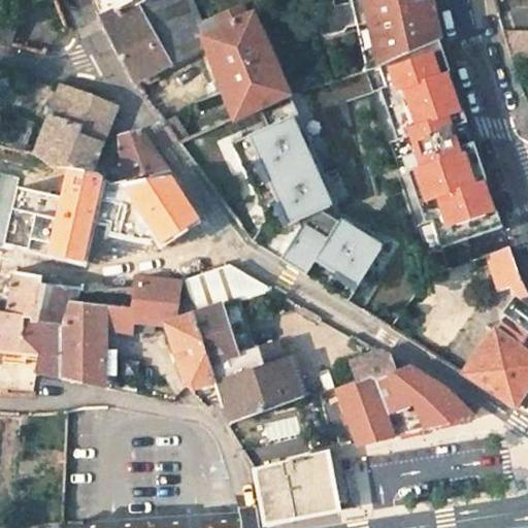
[(135,81),(170,63),(136,1),(135,0),(95,0),(102,18),(125,61),(135,81)]
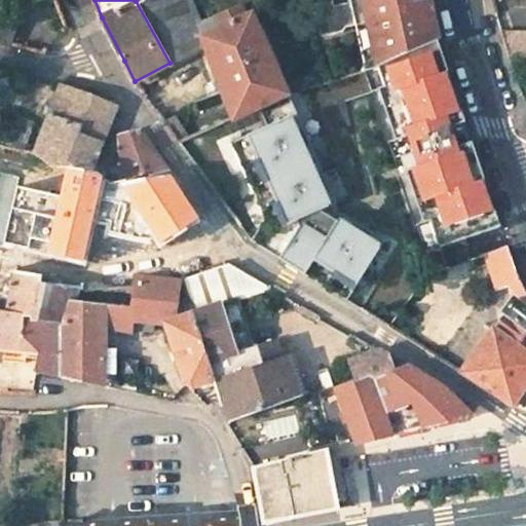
[(170,63),(203,43),(200,36),(204,34),(201,24),(191,0),(138,0),(136,1),(170,63)]
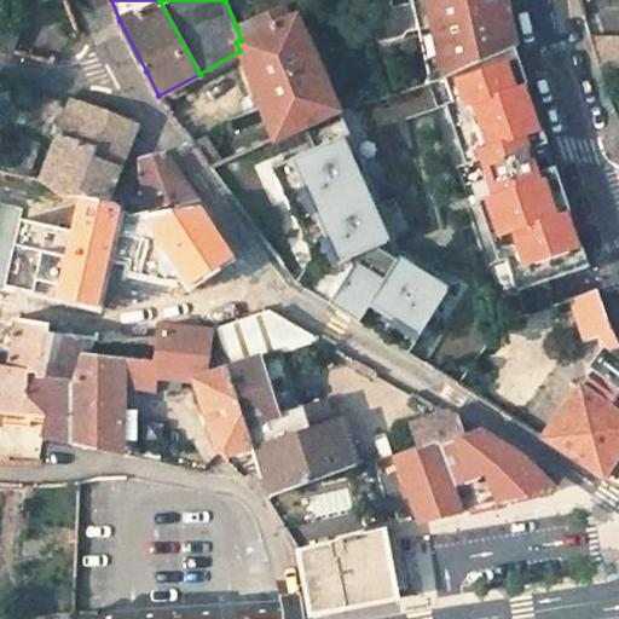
[(411,0),(393,4),(392,0),(382,0),(365,4),(379,41),(404,35),(408,28),(420,25),(432,81),(441,79),(514,45),(503,0),(411,0)]
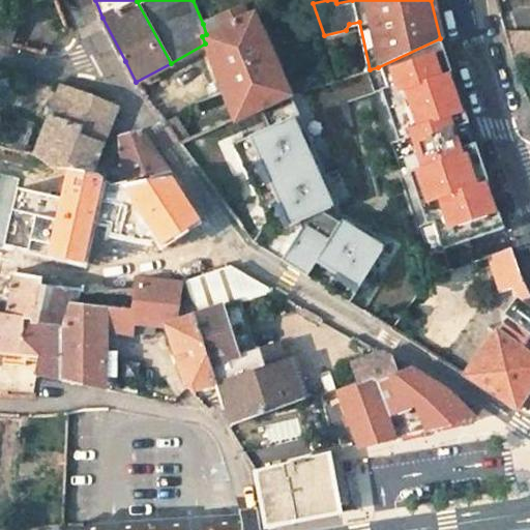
[(216,69),(234,114),(236,118),(261,107),(292,93),(291,91),(254,12),(242,18),(237,7),(226,11),(231,23),(222,27),(219,23),(214,25),(212,20),(203,24),(206,34),(202,36),(205,43),(210,56),(215,68),(216,69)]
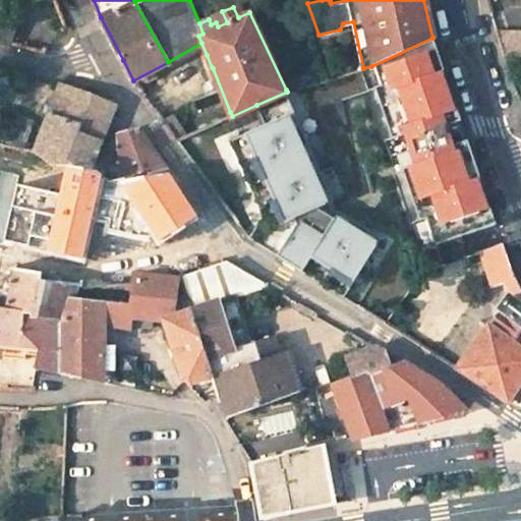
[(0,40),(9,43),(13,29),(0,23),(0,40)]
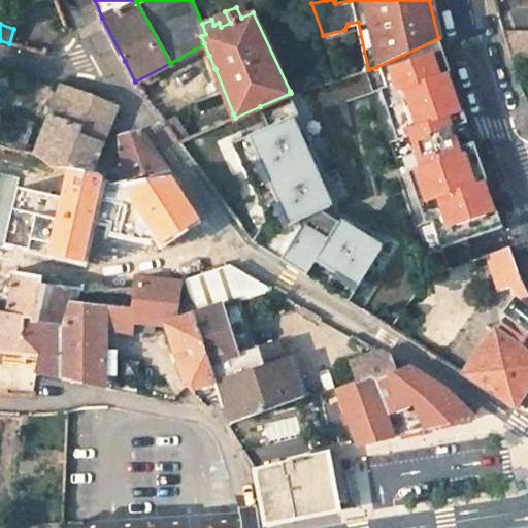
[(442,245),(501,226),(491,195),(489,196),(484,182),(487,180),(473,142),(466,144),(459,124),(466,121),(455,87),(453,88),(448,73),(450,72),(438,38),(376,67),(368,69),(367,69),(374,91),(382,88),(399,138),(414,134),(424,165),(409,170),(427,222),(433,220),(442,245)]
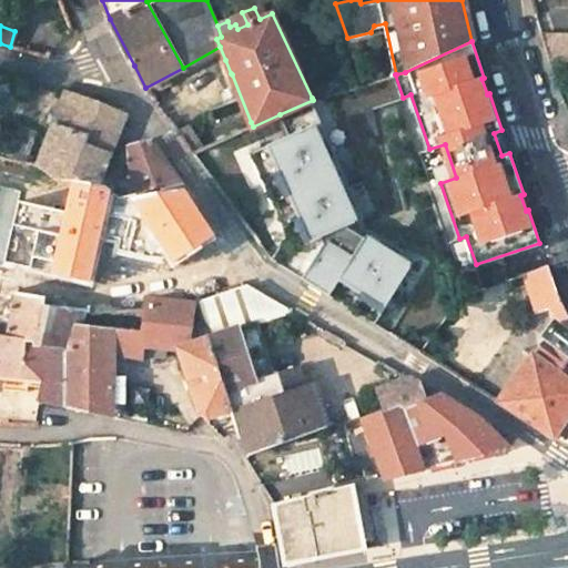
[(225,60),(216,64),(222,78),(232,74),(231,73),(225,60)]
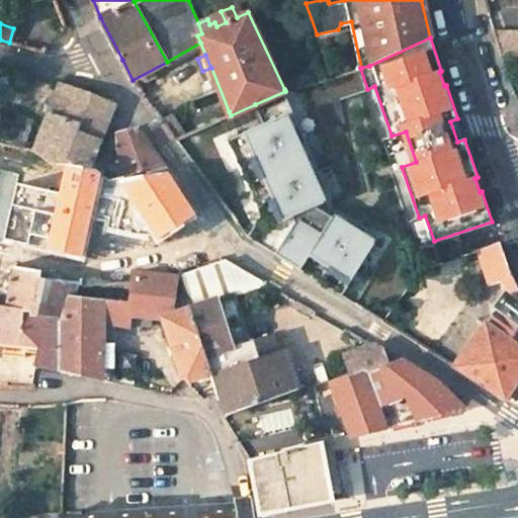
[(319,106),(367,89),(360,68),(284,89),(285,91),(337,209),(358,196),(319,106)]
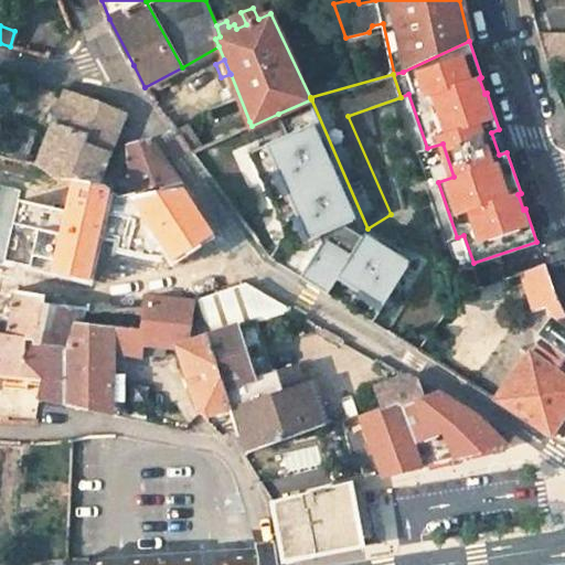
[(100,181),(126,115),(112,109),(64,92),(63,93),(44,144),(36,163),(53,179),(73,182),(74,178),(100,181)]
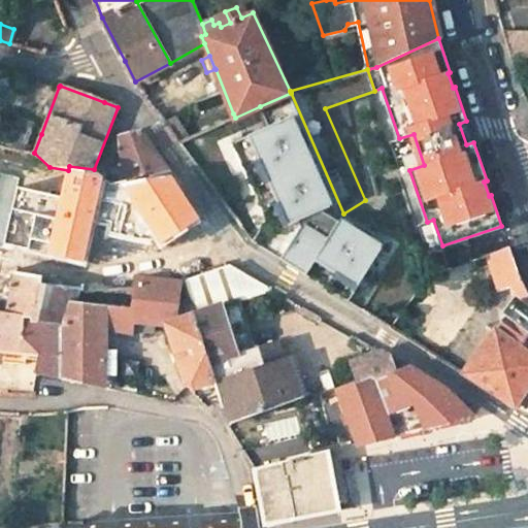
[(291,93),(260,106),(269,126),(268,127),(274,139),(259,146),(253,134),(235,142),(234,142),(268,219),(253,240),(258,244),(342,297),(348,301),(386,240),(343,213),(291,93)]
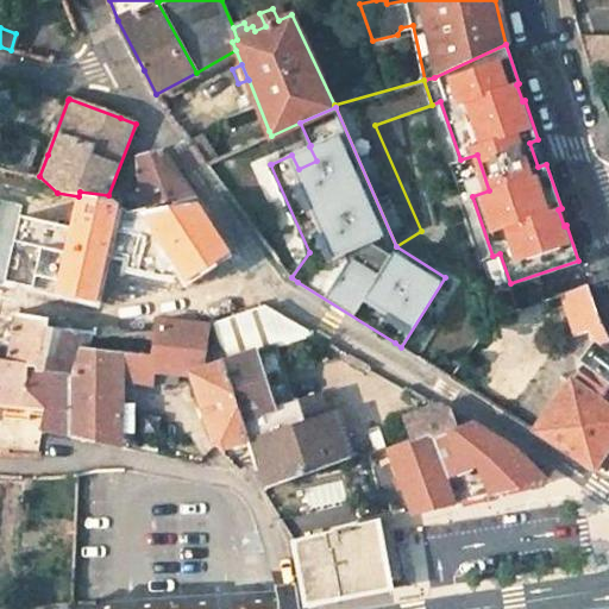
[(0,165),(39,176),(48,155),(6,142),(0,162),(0,165)]
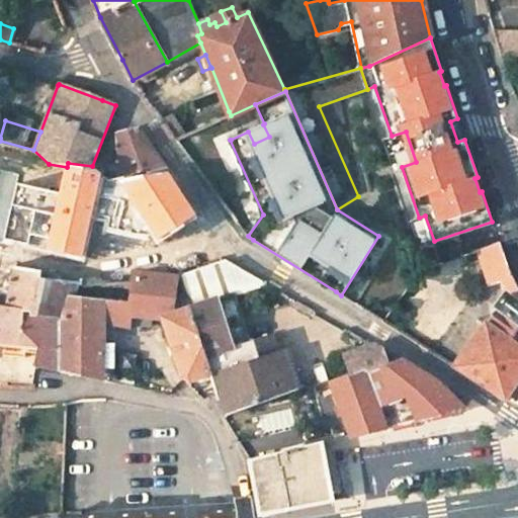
[(263,124),(248,132),(254,144),(269,137),(263,124)]
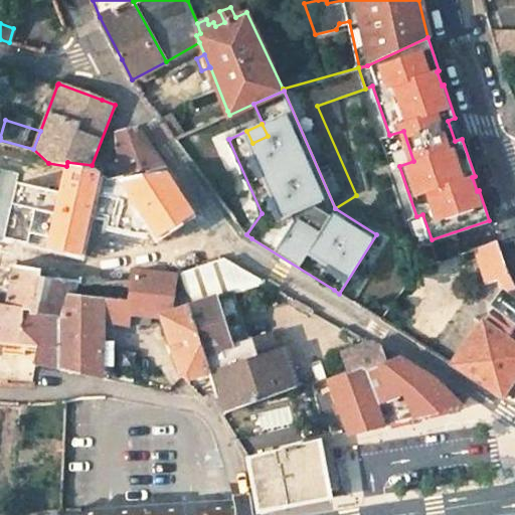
[(118,156),(150,149),(143,139),(135,129),(116,134),(118,156)]
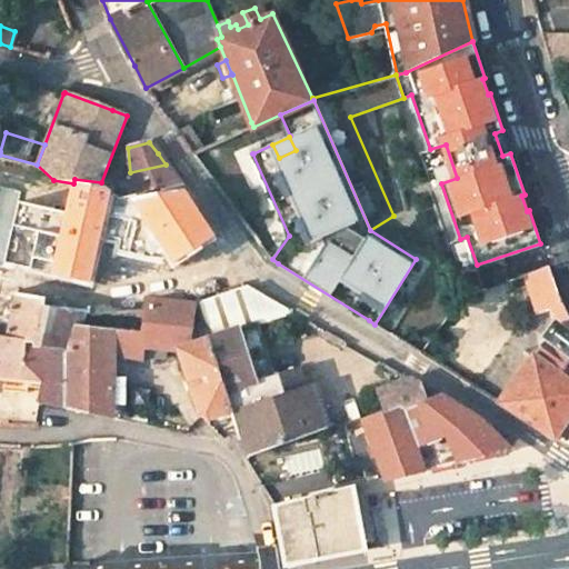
[(166,165),(130,172),(137,196),(145,193),(182,187),(166,165)]
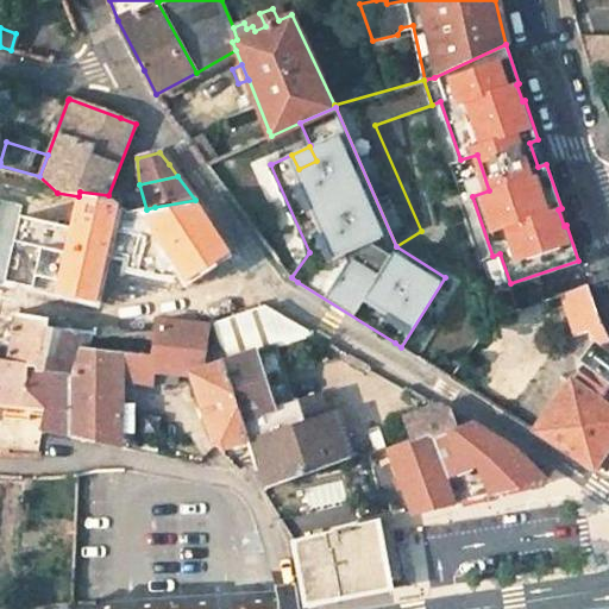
[(27,250),(22,283),(89,297),(94,258),(105,261),(117,250),(162,245),(155,207),(146,209),(129,212),(119,205),(108,195),(80,192),(79,196),(69,223),(27,217),(23,240),(25,240),(25,250),(27,250)]
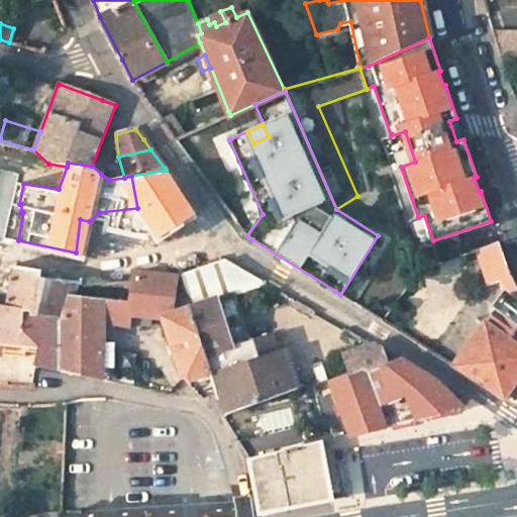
[(86,253),(89,221),(80,219),(76,252),(84,253),(86,253)]
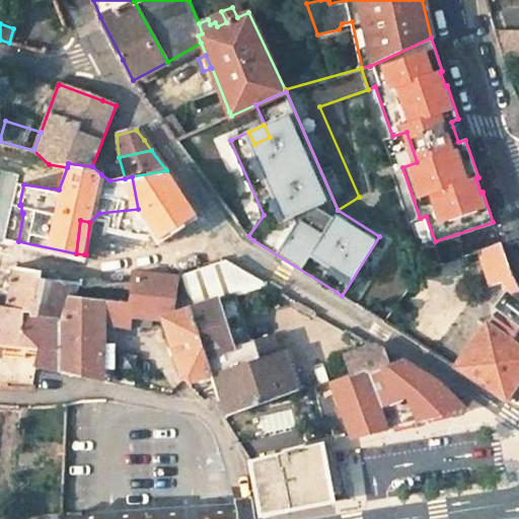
[(18,241),(14,270),(40,275),(39,281),(76,286),(87,286),(87,279),(82,280),(84,254),(76,253),(18,241)]
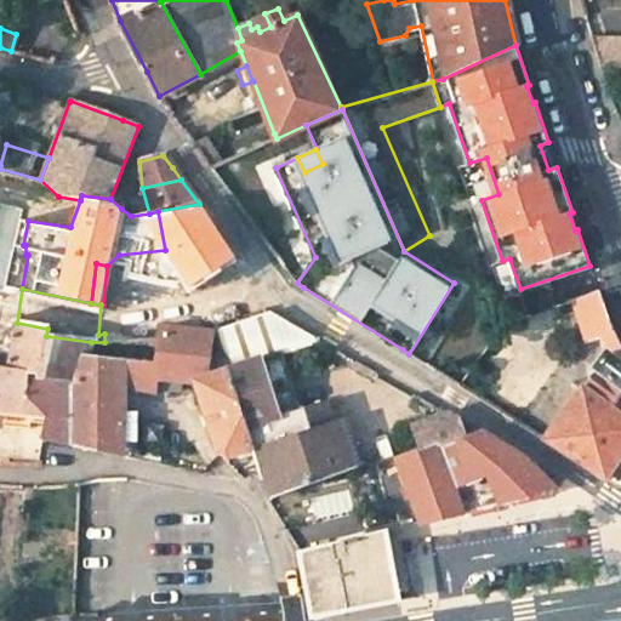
[(332,422),(325,403),(298,411),(279,417),(262,363),(280,355),(322,342),(268,313),(215,331),(227,371),(229,370),(255,449),(332,422)]
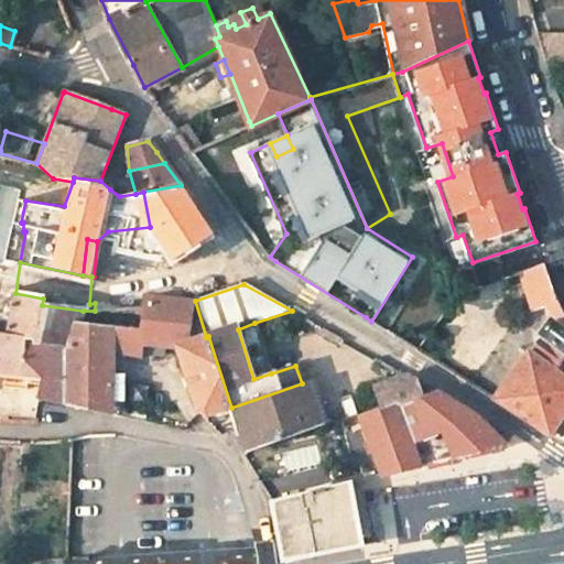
[(0,328),(9,329),(15,294),(0,292),(0,328)]
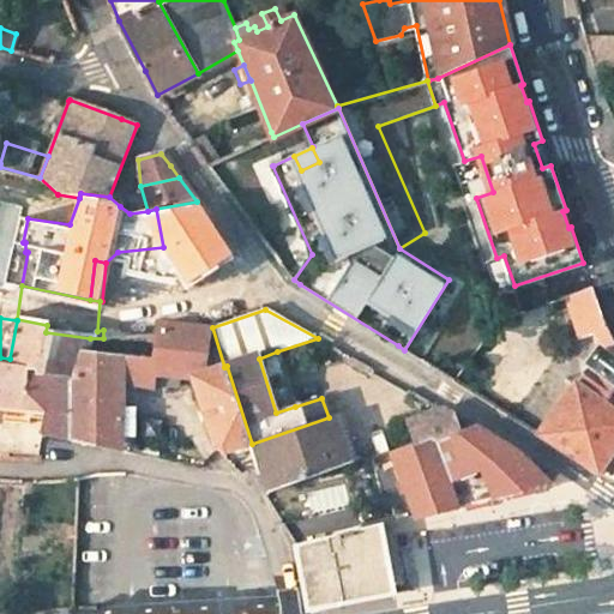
[(0,407),(18,408),(18,417),(17,422),(29,423),(30,417),(29,417),(30,410),(49,411),(47,420),(43,433),(72,440),(72,378),(83,353),(84,353),(90,338),(46,332),(47,325),(17,319),(17,320),(10,359),(0,357),(0,407)]
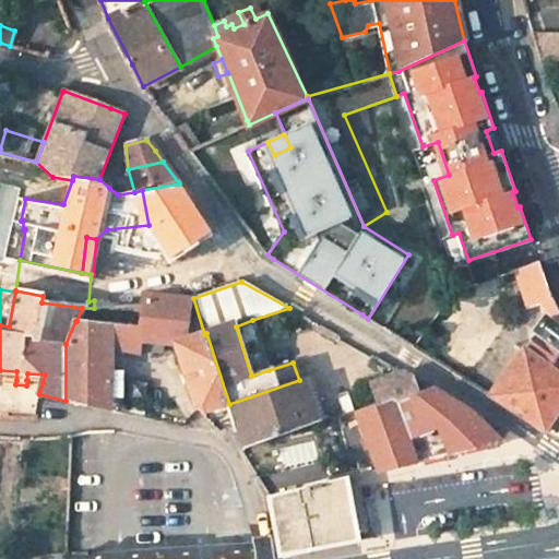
[(76,321),(75,321),(66,344),(66,401),(109,409),(110,370),(111,348),(139,355),(140,343),(175,348),(193,409),(203,412),(229,404),(206,333),(204,334),(182,341),(190,298),(144,294),(138,326),(76,321)]
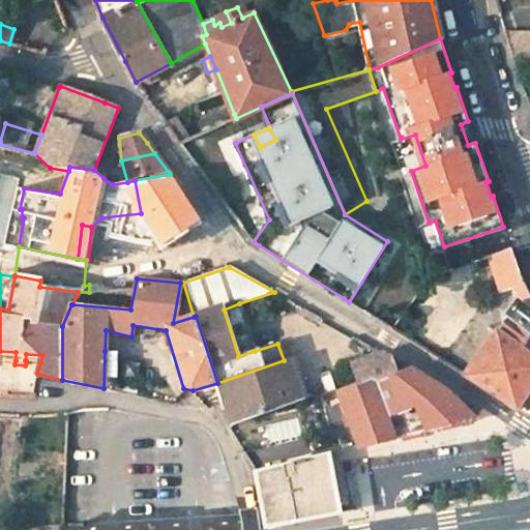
[(529,390),(529,311),(518,302),(509,315),(511,317),(500,332),(498,330),(464,374),(518,409),(529,390)]
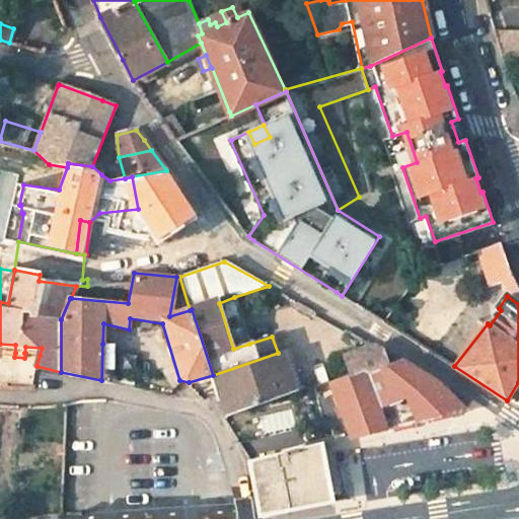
[(234,297),(219,303),(233,349),(249,344),(234,297)]
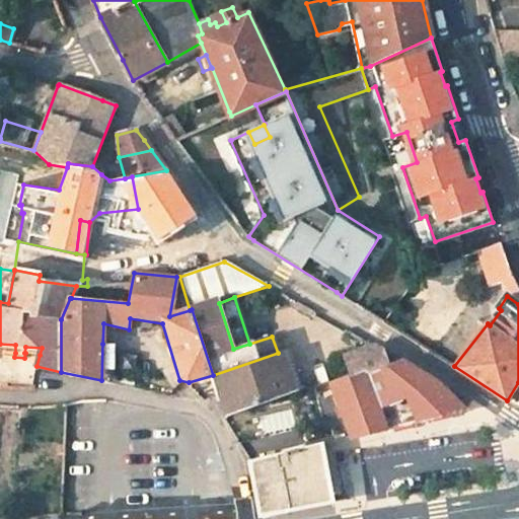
[(0,351),(15,353),(15,345),(0,344),(0,351)]
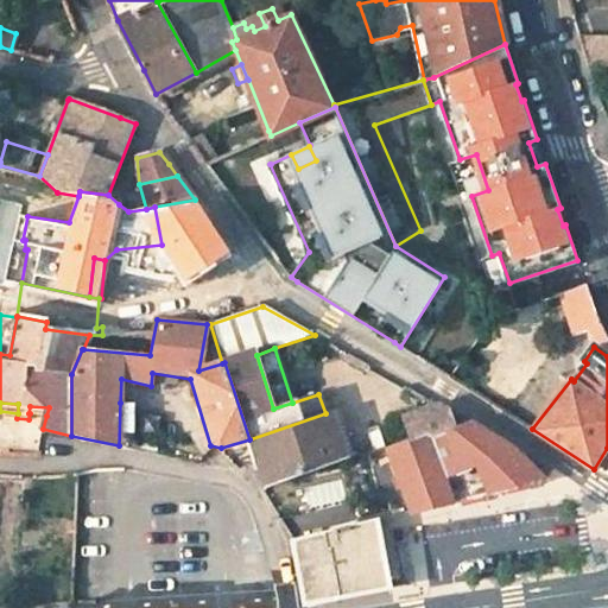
[(120,403),(119,445),(133,448),(133,403),(120,403)]
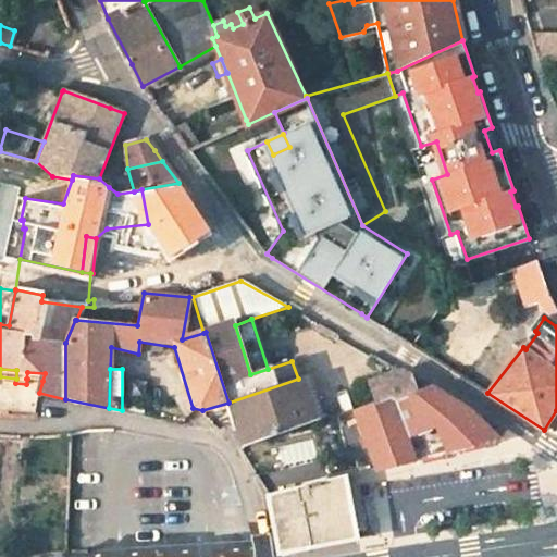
[(415,378),(401,370),(369,381),(376,403),(376,404),(390,399),(396,401),(431,386),(415,378)]
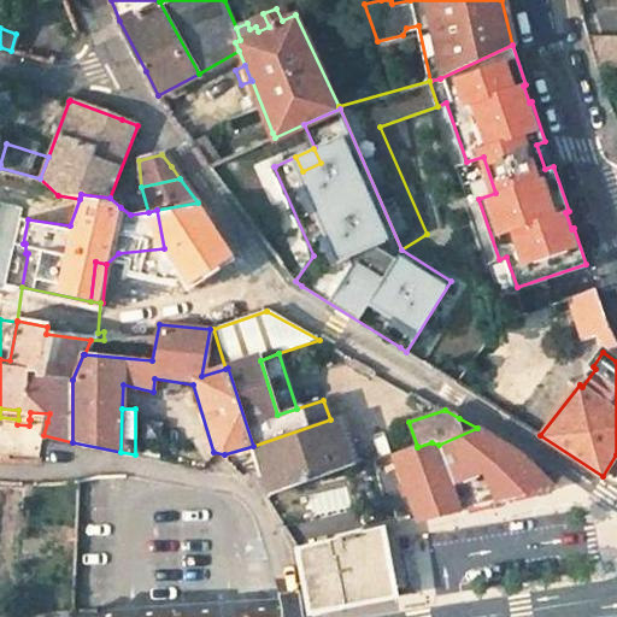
[(30,419),(47,422),(50,413),(30,412),(29,419),(30,419)]
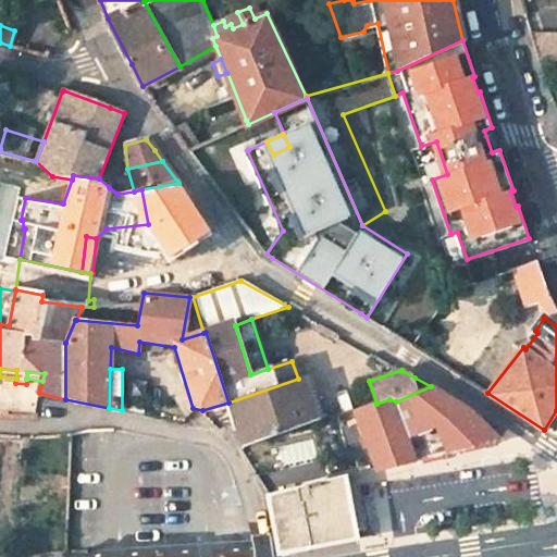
[(320,420),(306,376),(298,379),(229,403),(235,425),(242,447),(320,420)]
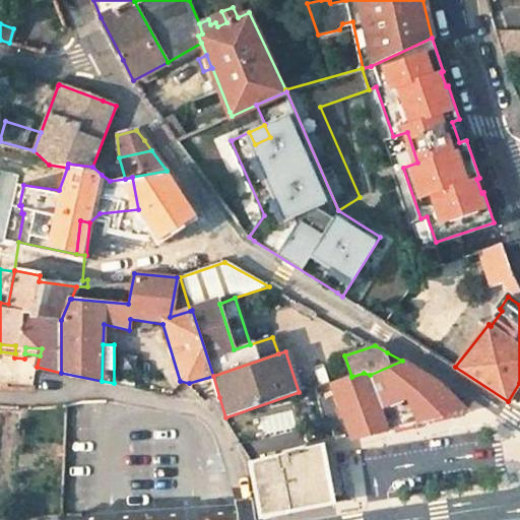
[(137,356),(121,352),(118,370),(134,373),(137,356)]
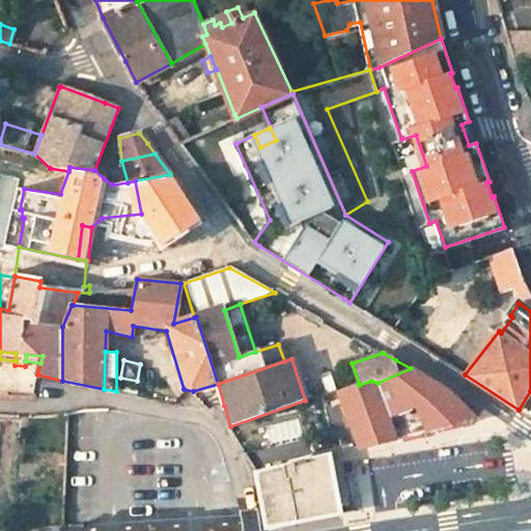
[(339,391),(361,448),(408,437),(474,418),(450,395),(411,368),(378,383),(371,381),(359,385),(359,384),(339,391)]
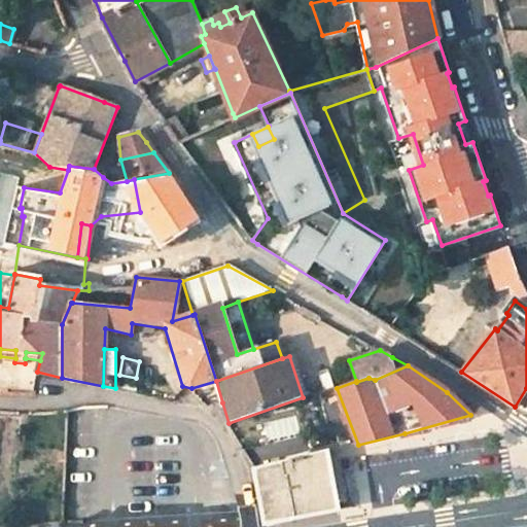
[(327,492),(320,455),(319,454),(245,469),(251,498),(256,526),(262,526),(331,513),(330,506),(328,495),(327,492)]
